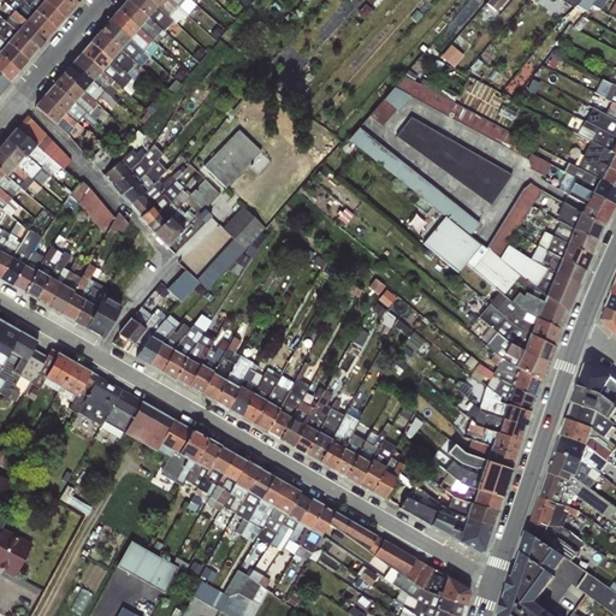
[(55,29),(34,11),(22,0),(11,0),(18,6),(13,11),(25,22),(46,40),(55,29)]
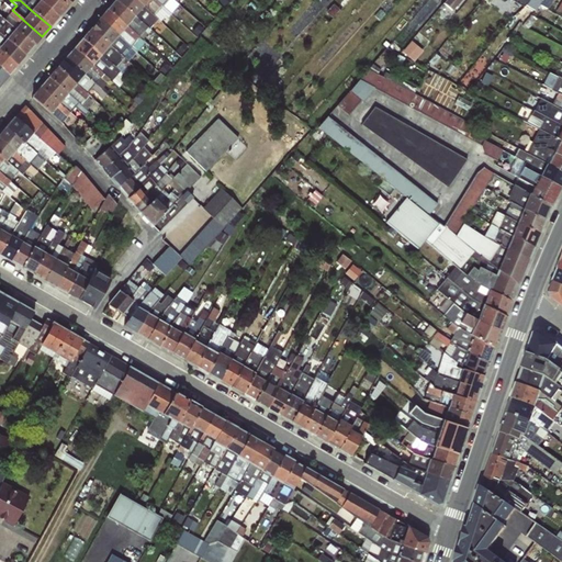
[(51,26),(59,17),(40,0),(20,0),(31,10),(51,26)]
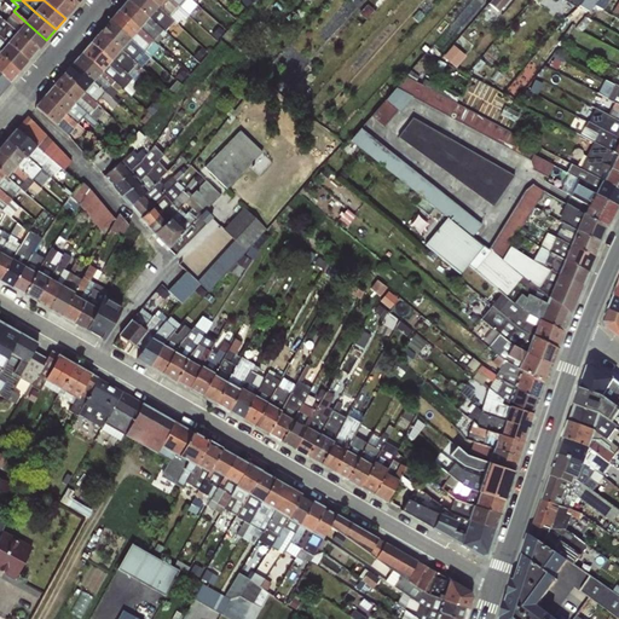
[(74,7),(65,0),(44,0),(65,18),(74,7)]
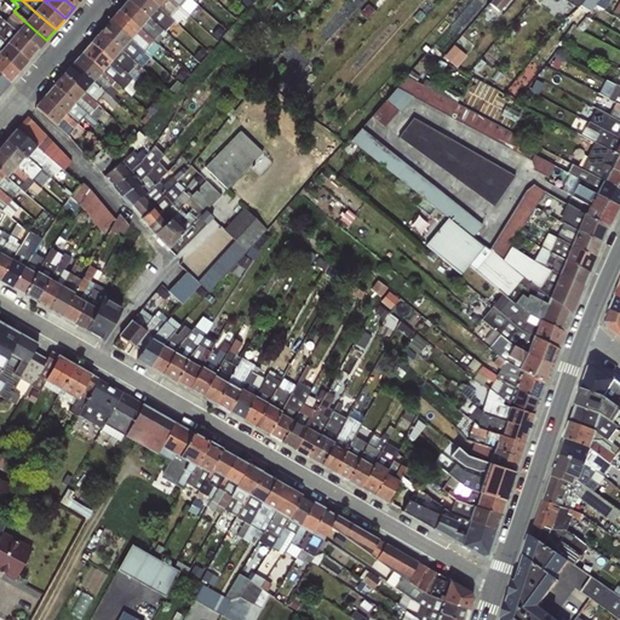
[(126,0),(118,11),(139,29),(156,45),(166,33),(148,17),(127,0),(126,0)]
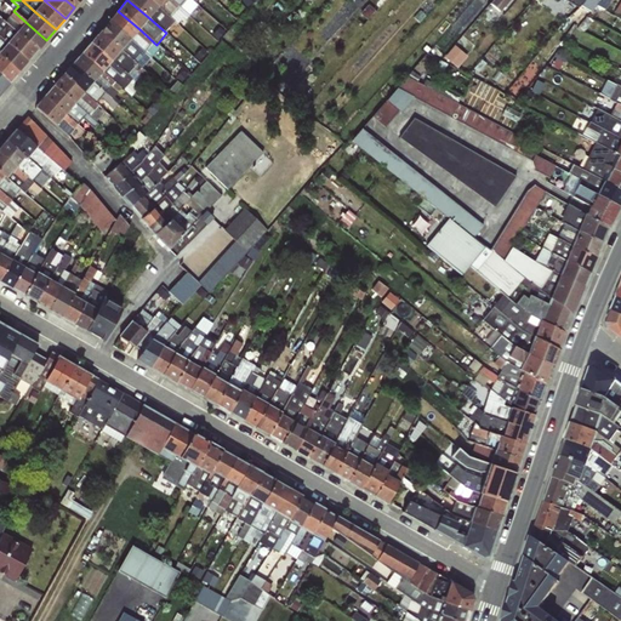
[(177,23),(158,6),(149,0),(127,0),(148,17),(166,33),(175,41),(183,29),(177,23)]
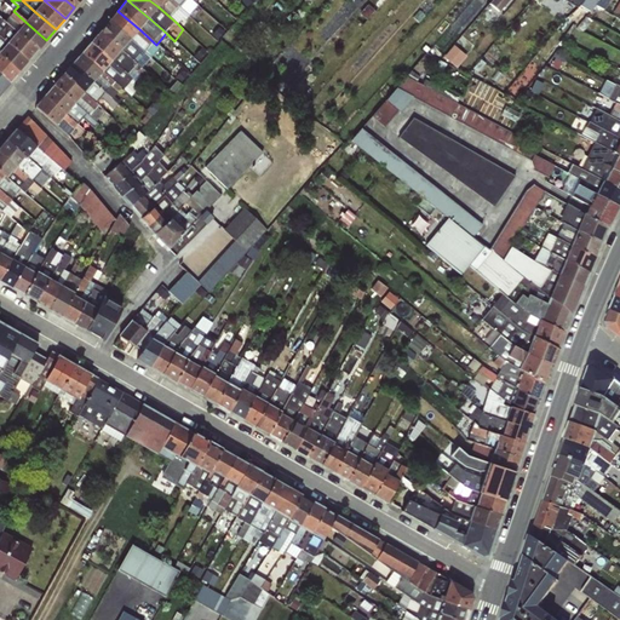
[(185,19),(189,16),(171,0),(149,0),(158,6),(177,23),(182,17),(185,19)]
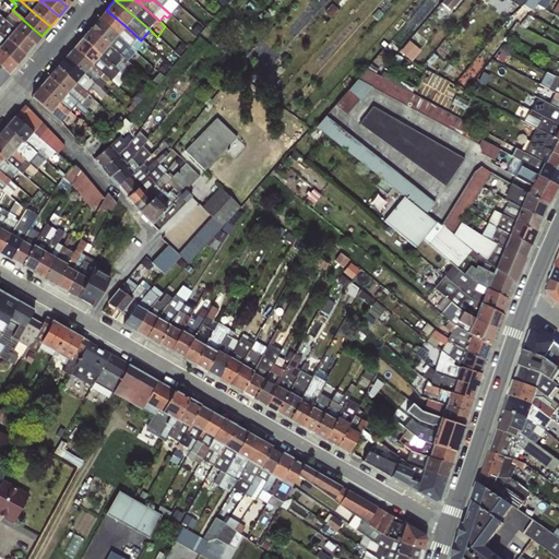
[(175,1),(173,0),(154,0),(170,14),(178,4),(175,1)]
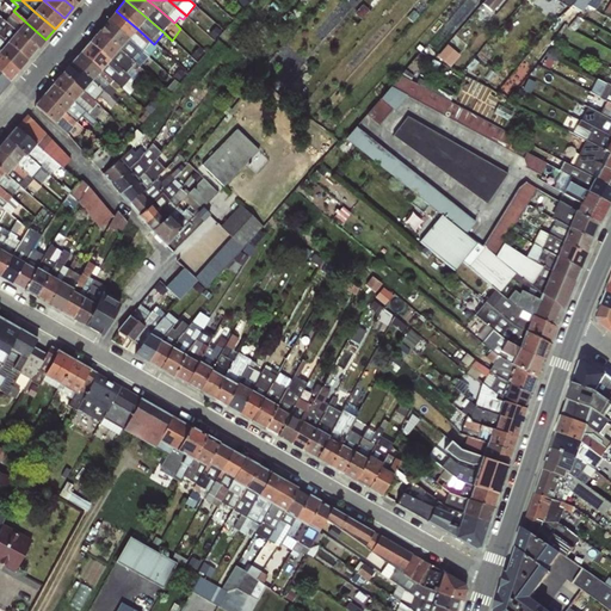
[(573,0),(569,6),(579,12),(586,5),(594,10),(599,0),(573,0)]
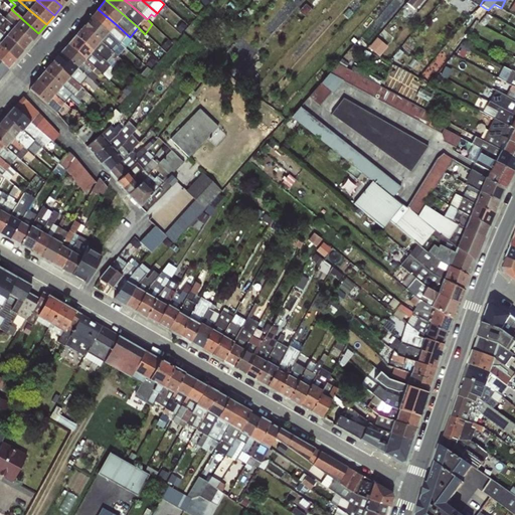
[(31,42),(38,33),(21,18),(11,9),(3,18),(13,26),(31,42)]
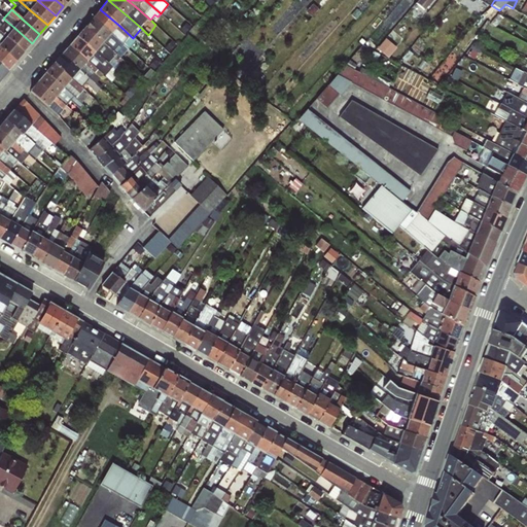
[(118,25),(100,9),(93,19),(110,33),(128,49),(136,40),(133,38),(118,25)]
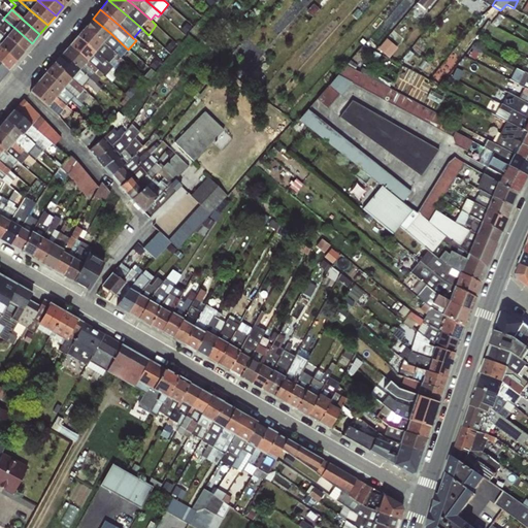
[(24,52),(32,43),(13,27),(3,19),(0,15),(0,31),(5,36),(24,52)]
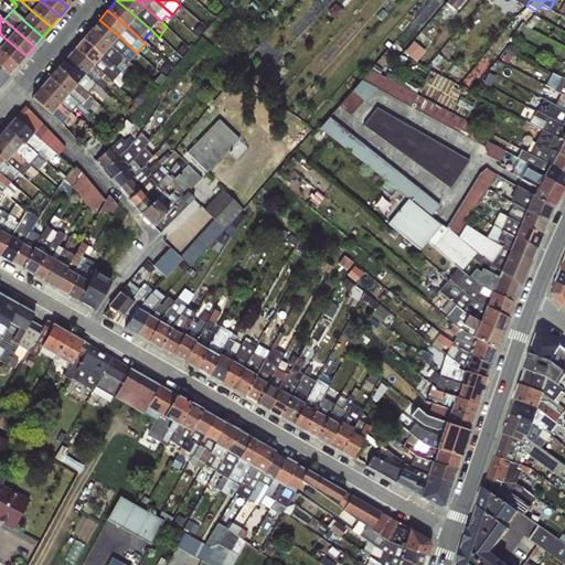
[(109,45),(128,62),(137,53),(118,35),(99,20),(91,29),(109,45)]
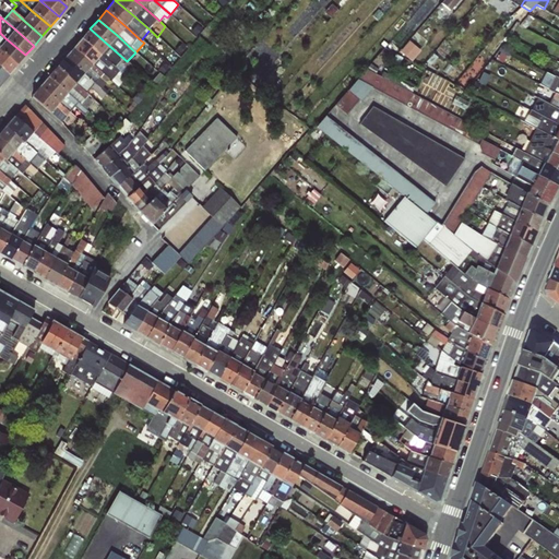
[(127,61),(108,45),(90,28),(82,38),(100,55),(117,69),(123,74),(132,66),(127,61)]
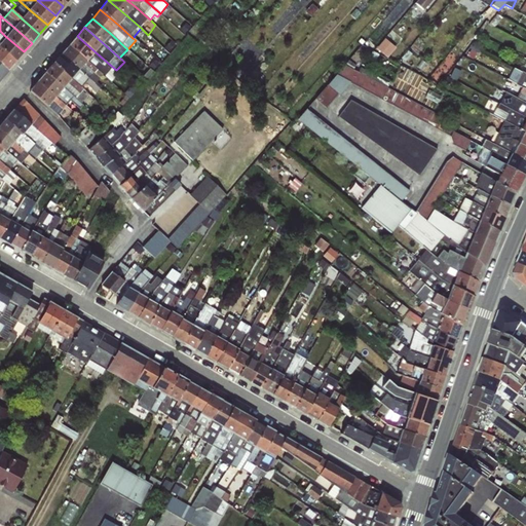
[(24,51),(5,36),(0,31),(0,46),(16,61),(24,51)]
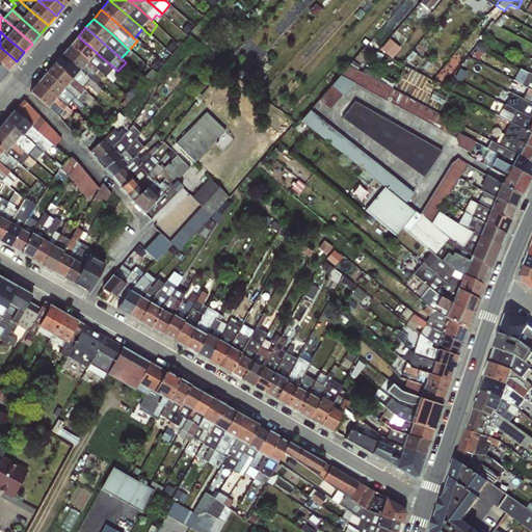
[(87,61),(104,75),(111,65),(96,52),(78,36),(70,46),(87,61)]
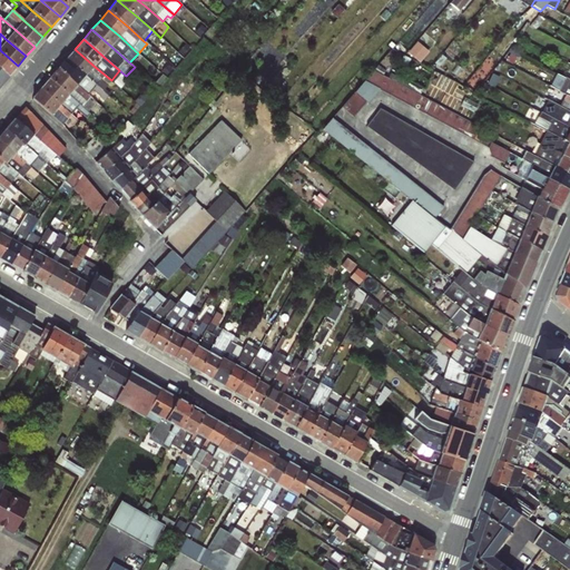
[(420,40),(410,51),(422,61),(432,50),(420,40)]
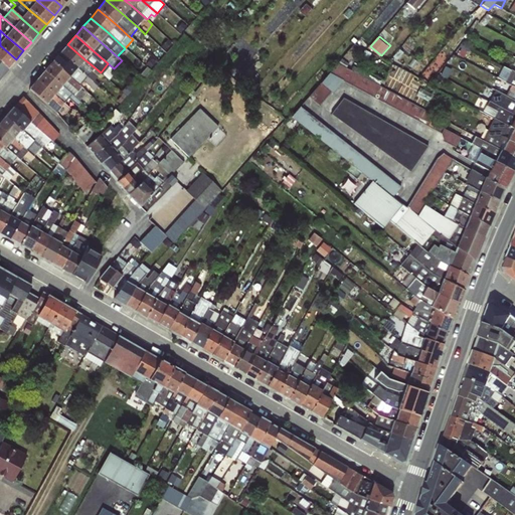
[(84,59),(67,44),(59,53),(76,67),(87,76),(93,81),(101,72),(84,59)]
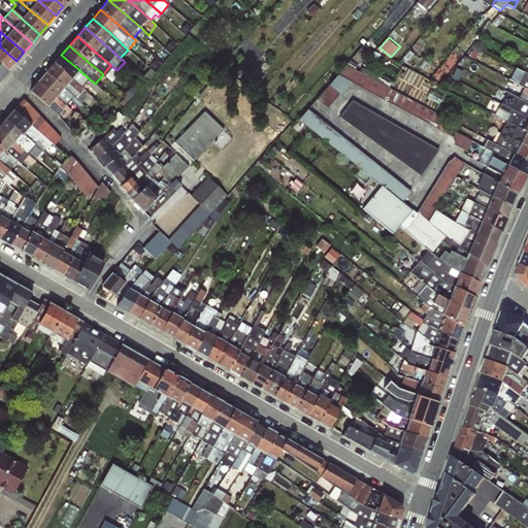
[(0,63),(8,70),(17,61),(0,46),(0,63)]
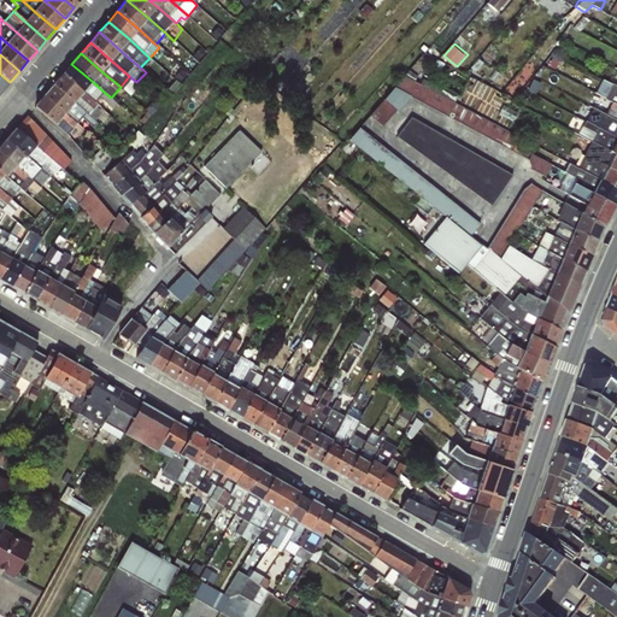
[(92,81),(71,64),(63,75),(83,92),(95,103),(104,92),(92,81)]
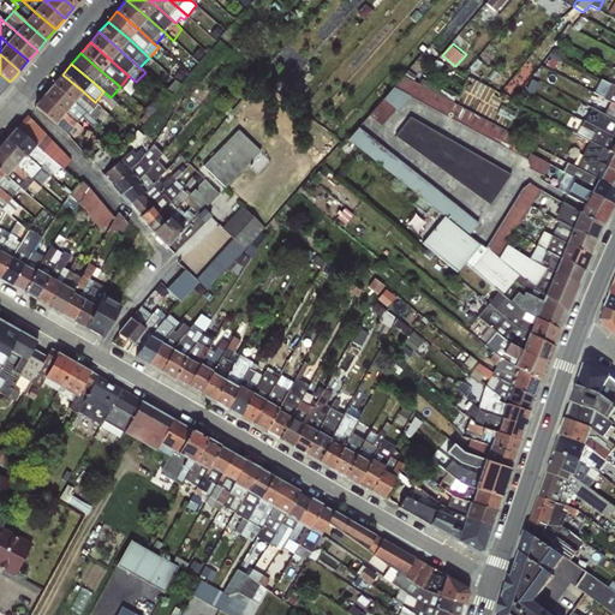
[(103,111),(95,102),(83,91),(63,75),(53,85),(73,102),(85,113),(94,120),(103,111)]
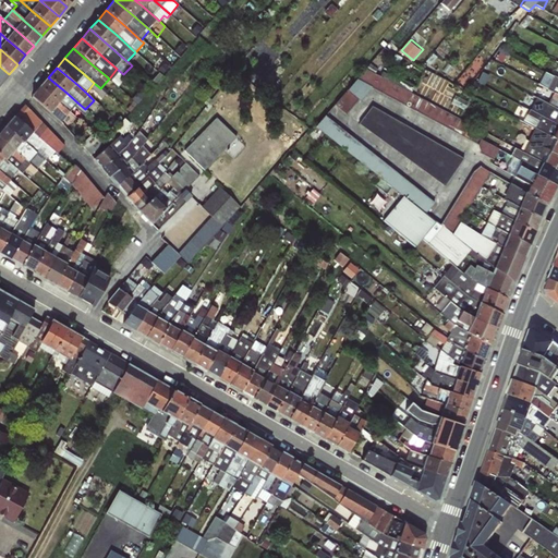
[(365,69),(335,105),(344,114),(372,88),(477,144),(480,153),(493,160),(498,149),(481,140),(484,133),(411,93),(413,87),(381,71),(379,76),(365,69)]
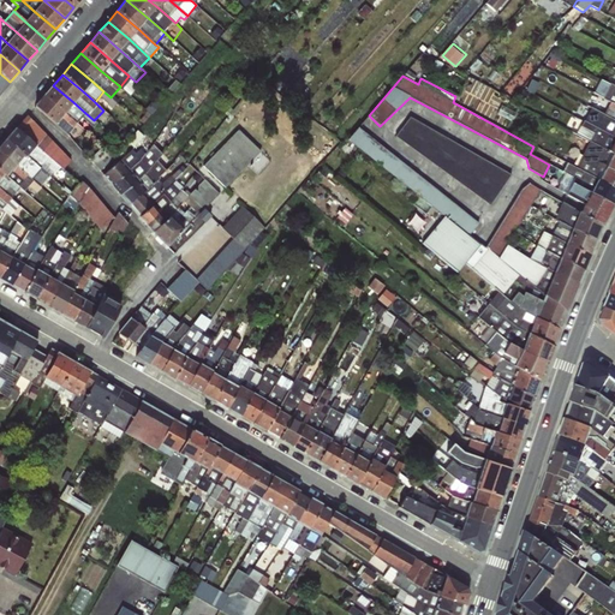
[(614,99),(611,97),(614,89),(614,84),(603,79),(597,91),(614,100),(614,99)]
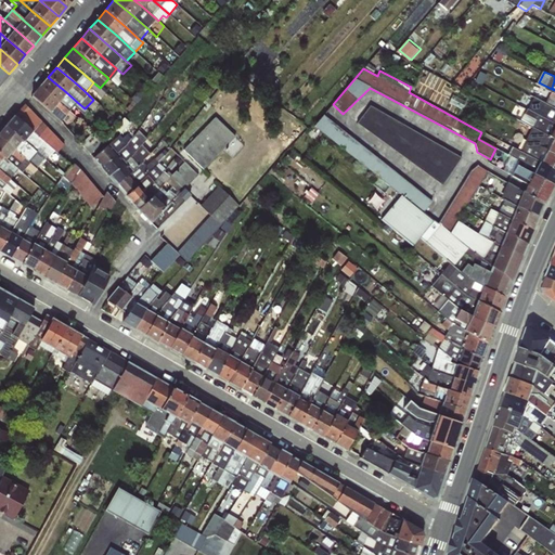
[(66,92),(48,77),(39,87),(57,102),(69,111),(77,102),(66,92)]
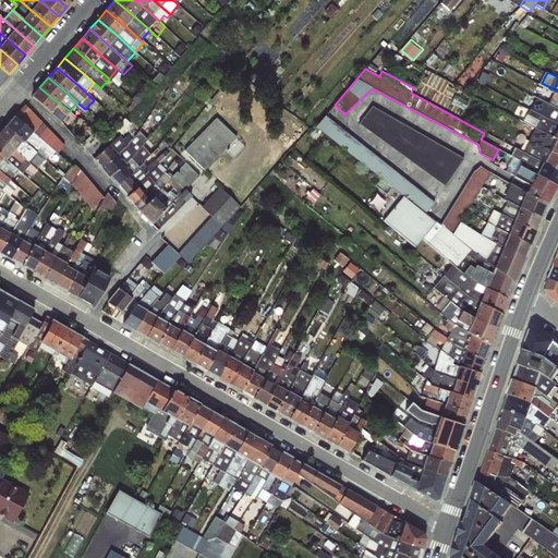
[(61,122),(70,111),(58,102),(39,87),(32,96),(37,101),(50,112),(61,122)]
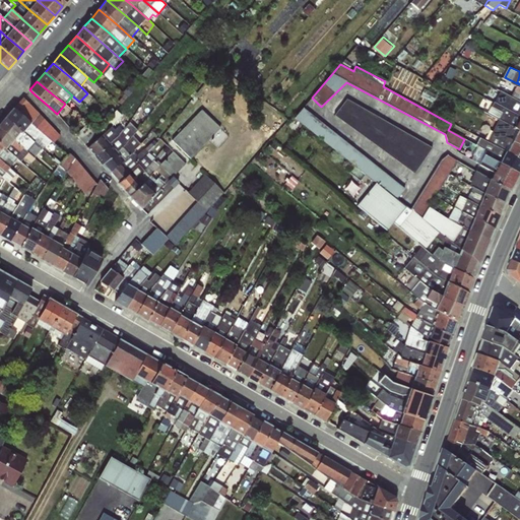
[(519,100),(503,90),(491,112),(503,118),(492,140),(482,136),(478,143),(493,150),(497,143),(502,146),(516,119),(505,113),(508,106),(518,112),(519,107),(519,100)]
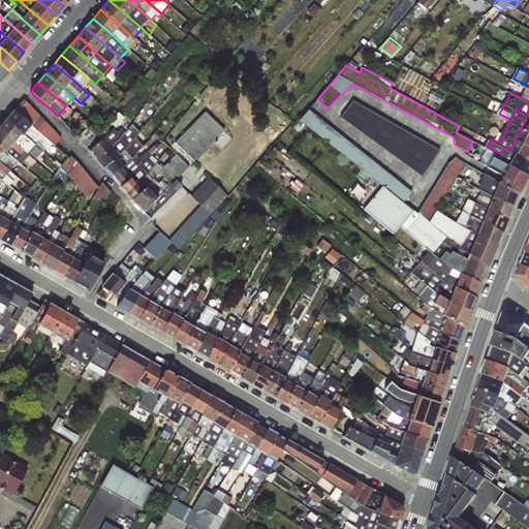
[(13,111),(51,145),(53,147),(61,137),(24,99),(13,111)]
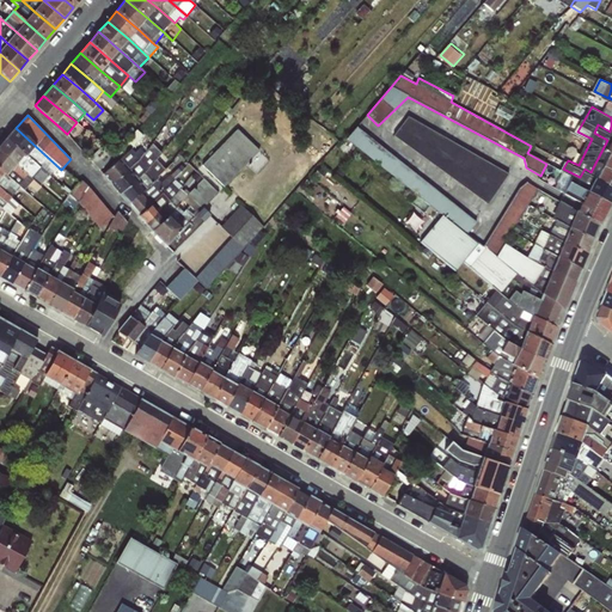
[(393,136),(488,203),(508,173),(408,116),(393,136)]
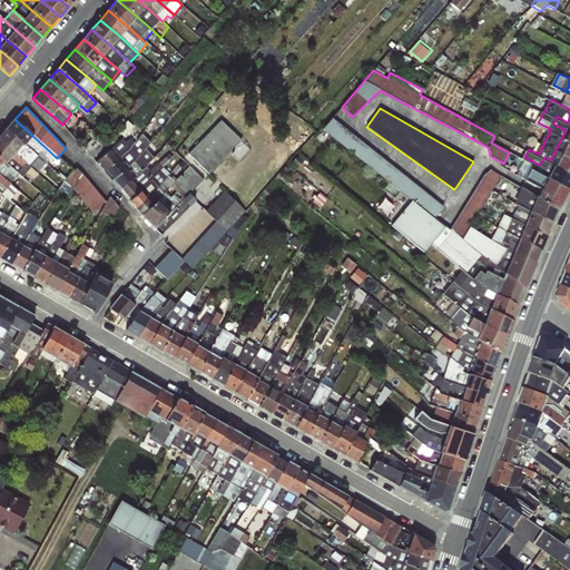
[(223,118),(190,154),(212,173),(244,138),(223,118)]
